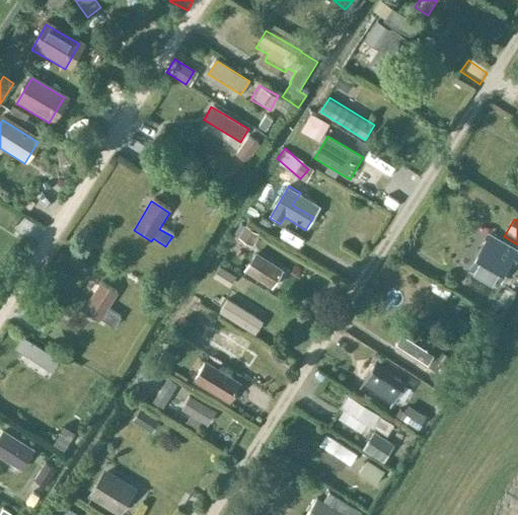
[(517,258),(517,256),(502,247),(496,258),(483,250),(469,273),(495,287),(507,266),(512,269),(517,258)]
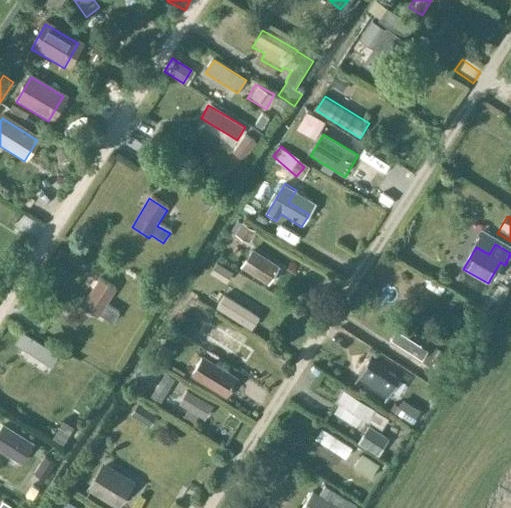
[(277,272),(250,255),(241,269),(268,287),(277,272)]
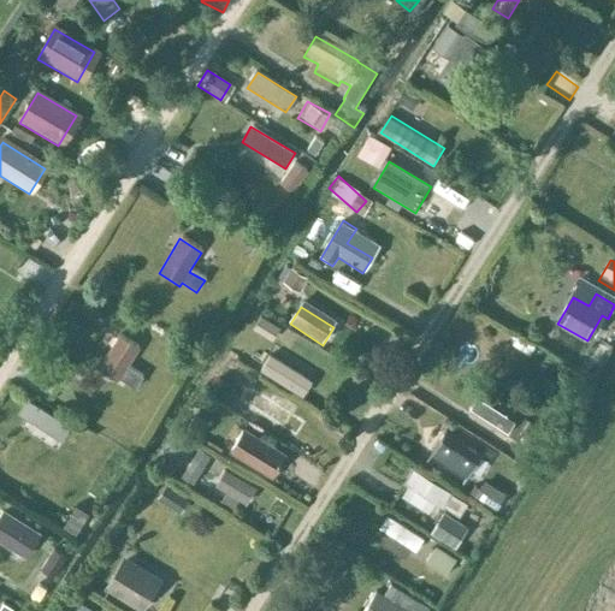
[(126,369),(137,351),(122,340),(101,374),(117,384),(118,383),(135,392),(142,380),(126,369)]
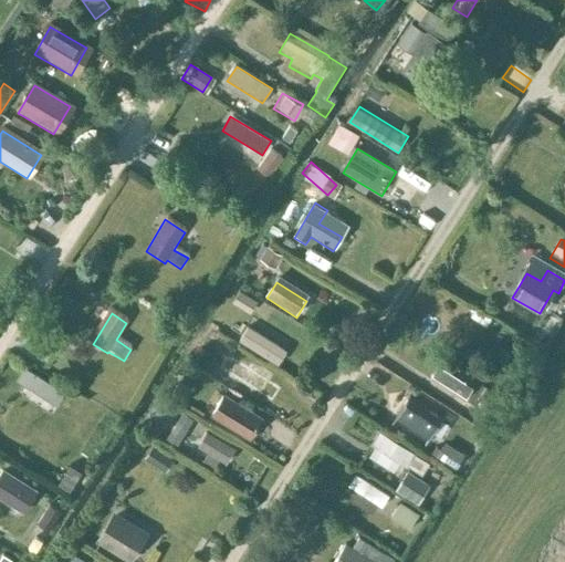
[(218,313),(212,321),(228,334),(234,326),(218,313)]
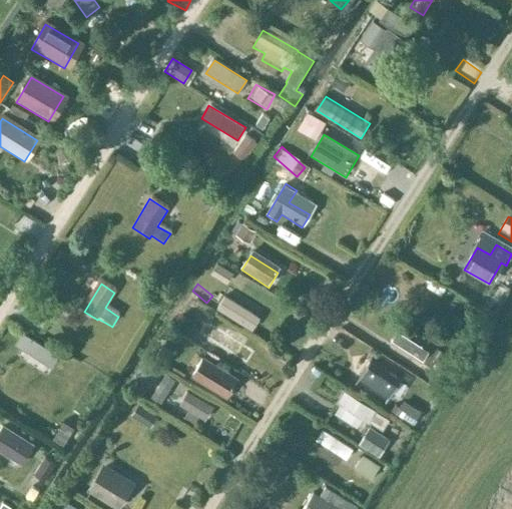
[(263,316),(227,295),(217,311),(252,332),(263,316)]
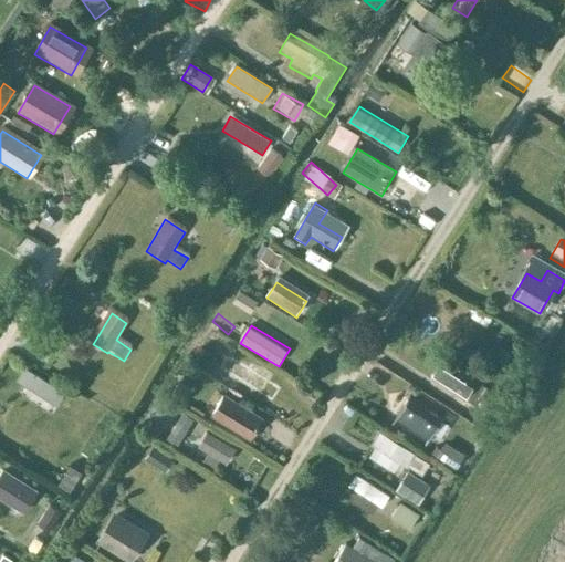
[(475,381),(441,358),(427,381),(462,403),(462,402),(473,408),(485,389),(474,383),(475,381)]
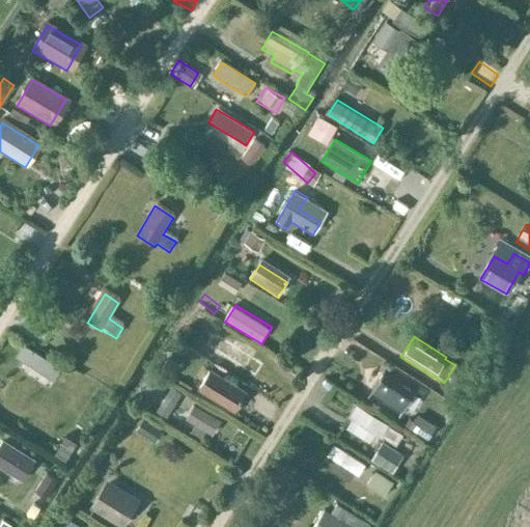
[(250,356),(216,337),(204,358),(239,377),(250,356)]
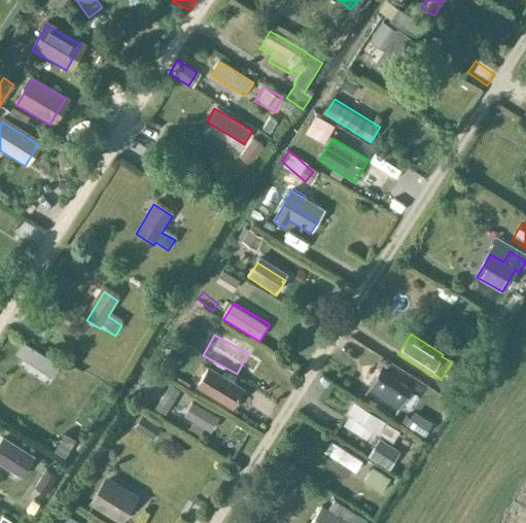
[(383,368),(363,398),(364,398),(369,391),(399,411),(411,393),(380,374),(383,368)]
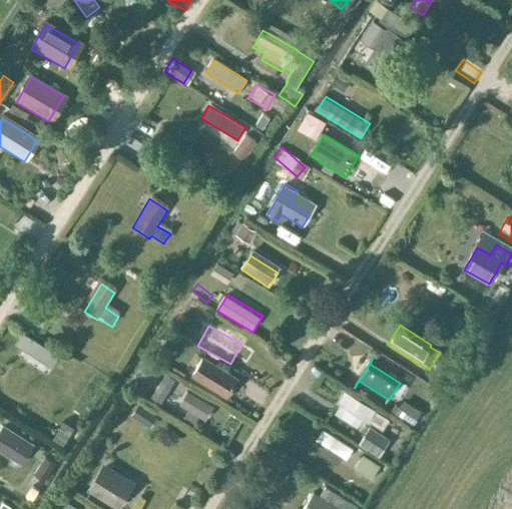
[(191,378),(225,399),(235,384),(201,362),(191,378)]
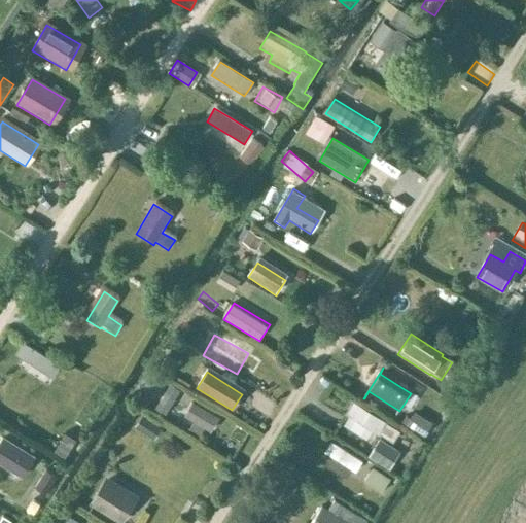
[(164,415),(180,391),(168,383),(151,406),(164,415)]
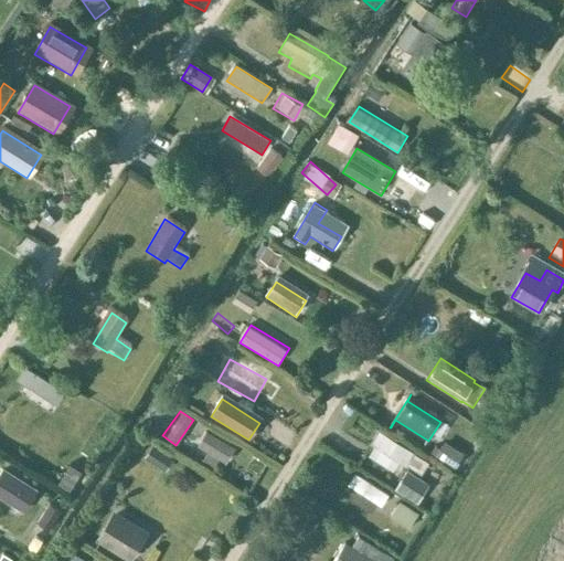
[(208,431),(199,447),(230,465),(238,450),(208,431)]
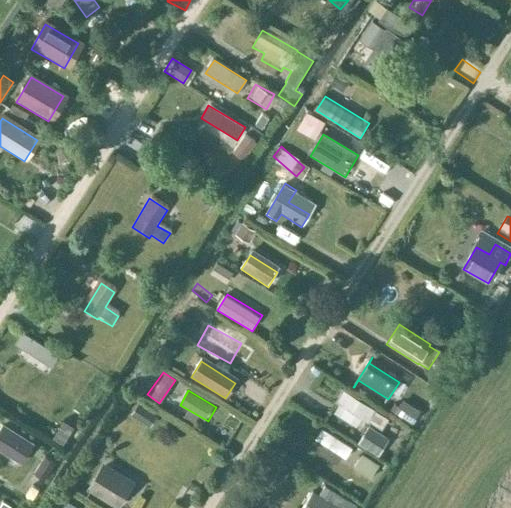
[(390,419),(344,390),(324,421),(355,441),(367,421),(383,431),(390,419)]
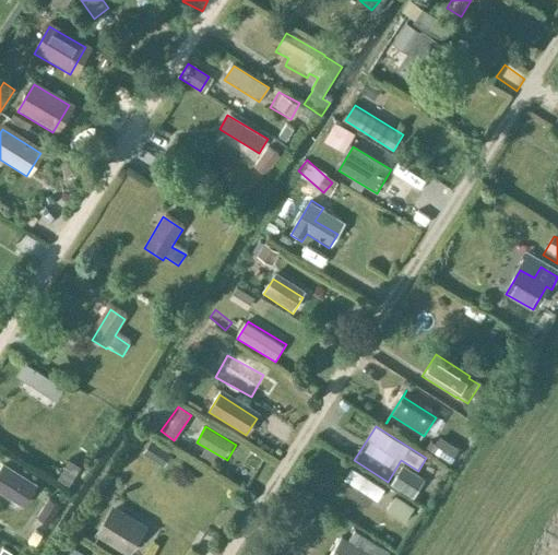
[(430,457),(450,469),(459,456),(439,443),(430,457)]
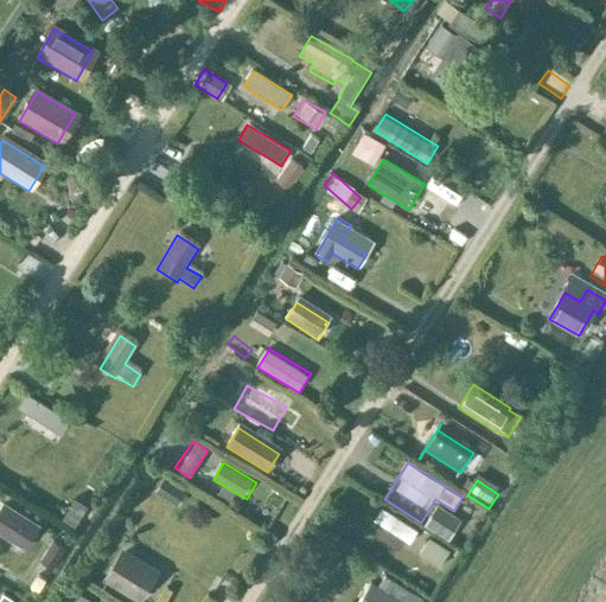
[(70,501),(63,513),(76,523),(84,510),(70,501)]
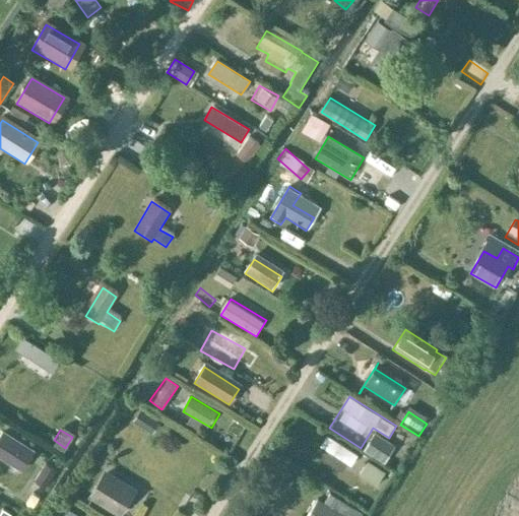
[(34,454),(1,434),(0,435),(0,462),(20,475),(34,454)]
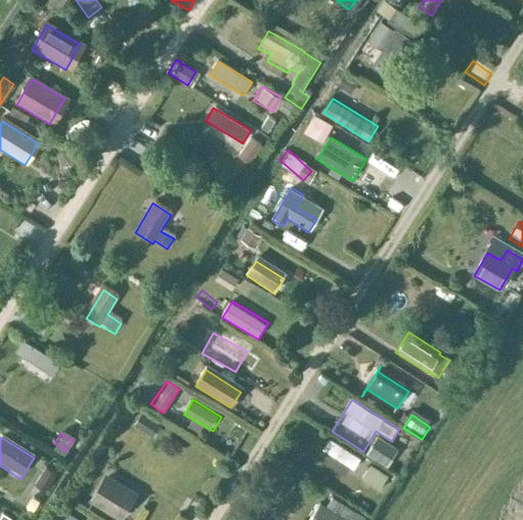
[(372,467),(363,480),(384,492),(392,479),(372,467)]
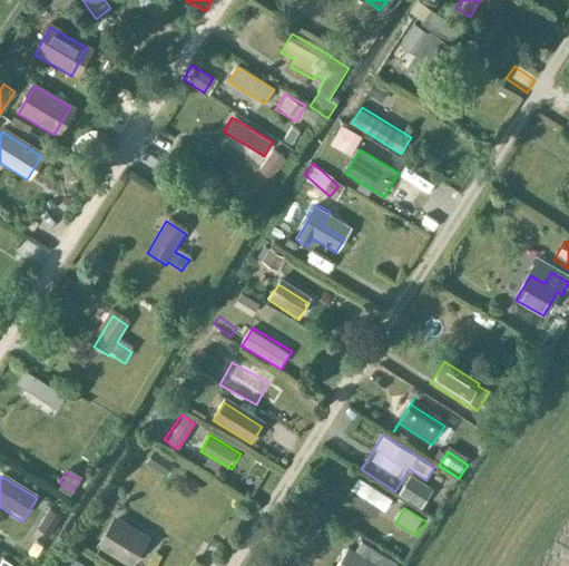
[(37,532),(59,533),(60,513),(38,511),(37,532)]
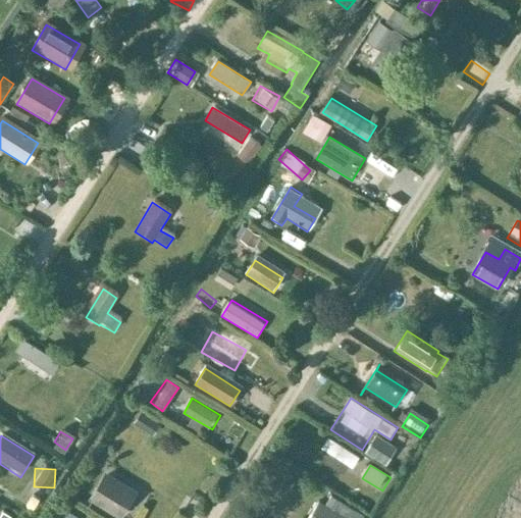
[(104,480),(92,501),(117,517),(131,496),(104,480)]
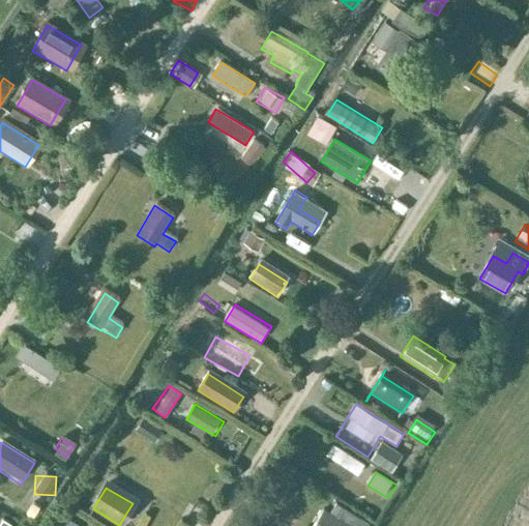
[(22,515),(32,521),(39,508),(29,502),(22,515)]
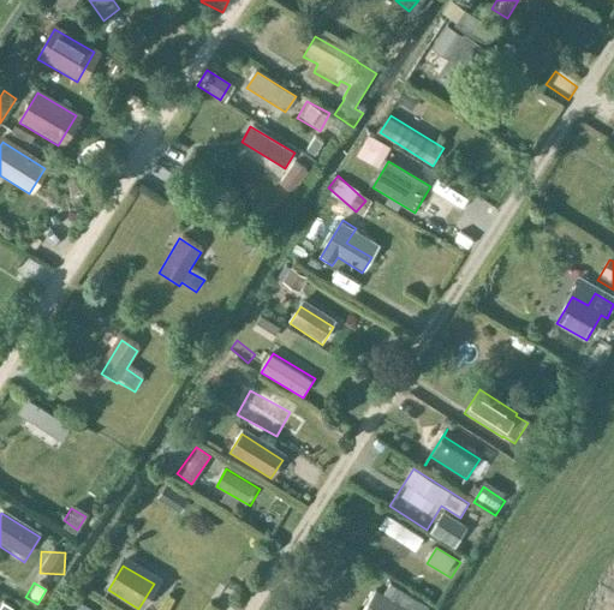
[(411,609),(415,604),(393,591),(386,603),(373,594),(363,609),(411,609)]
